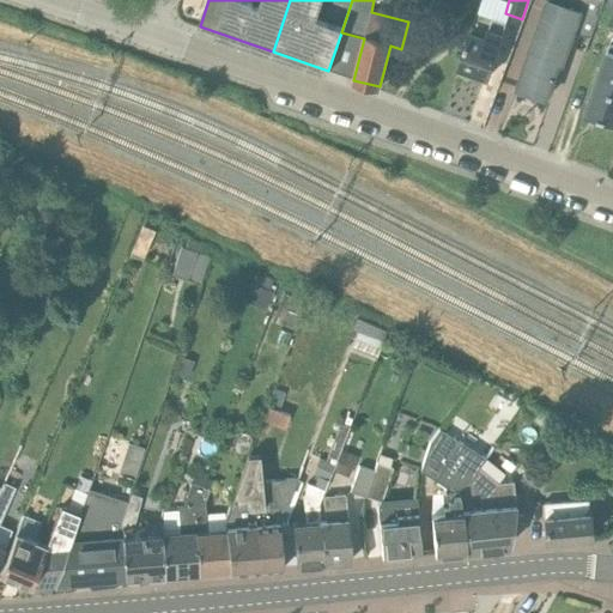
[(547,0),(517,89),(546,98),(559,62),(563,64),(574,31),(592,37),(605,0),(547,0)]
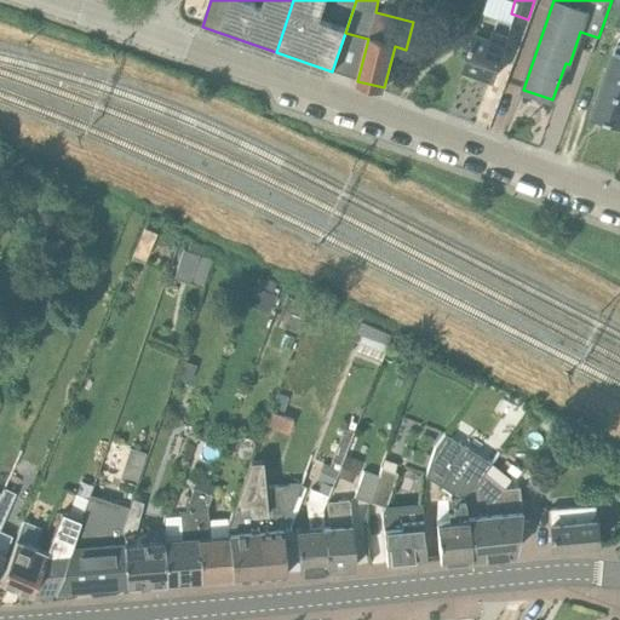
[(619,27),(619,0),(614,0),(607,22),(619,27)]
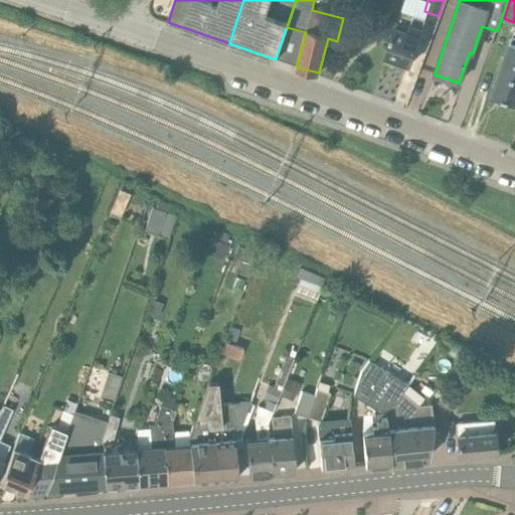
[(400,11),(384,56),(410,65),(422,30),(421,30),(425,19),(400,11)]
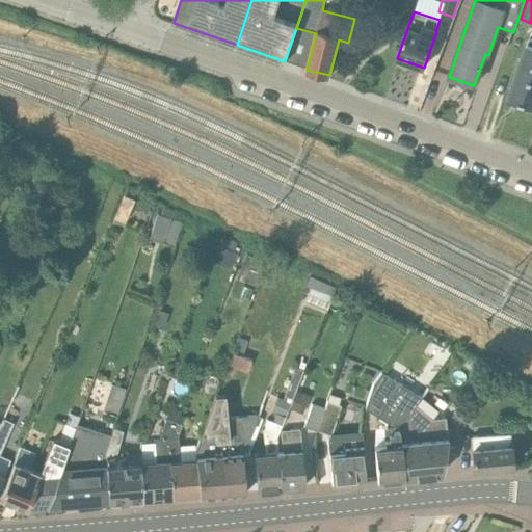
[(531,105),(531,47),(528,47),(524,58),(523,58),(509,98),(531,105)]
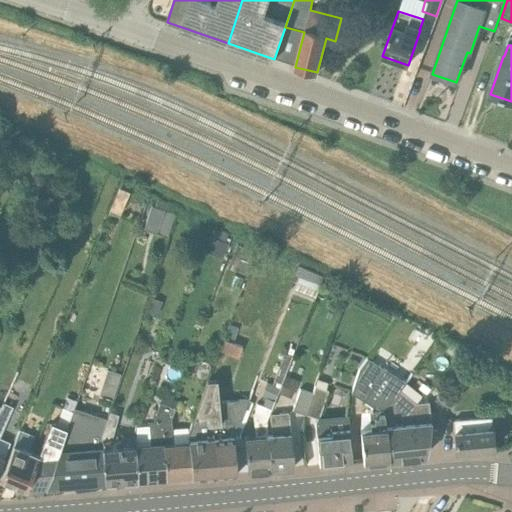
[(120,214),(128,193),(118,189),(110,209),(120,214)]
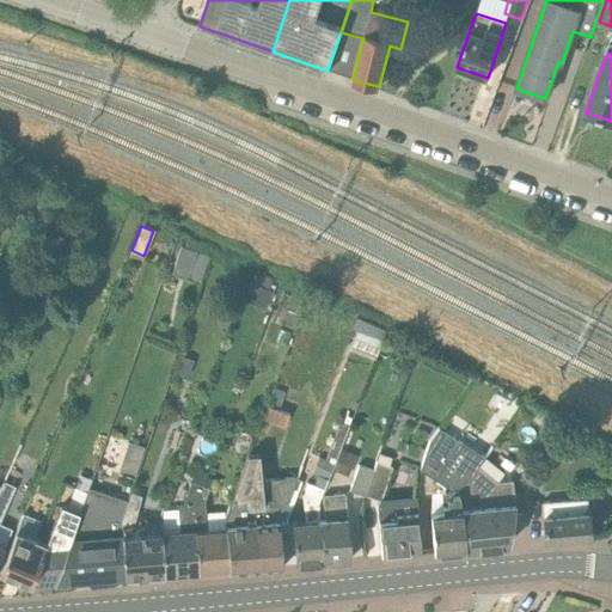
[(183,277),(200,282),(208,256),(191,250),(183,277)]
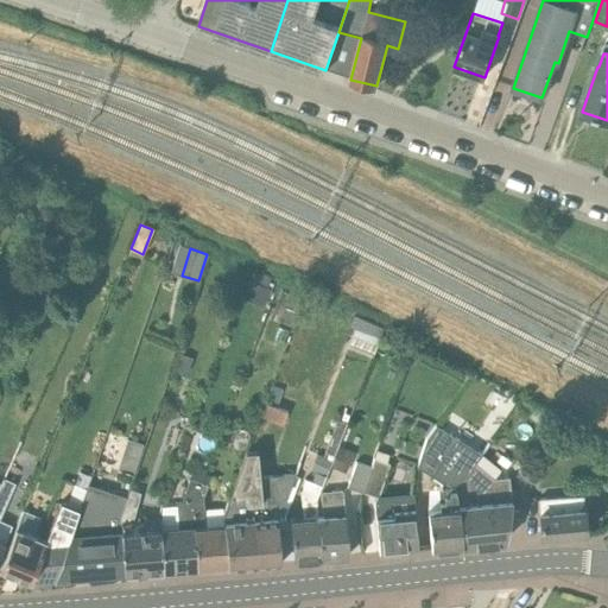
[(266,308),(272,291),(249,283),(242,298),(266,308)]
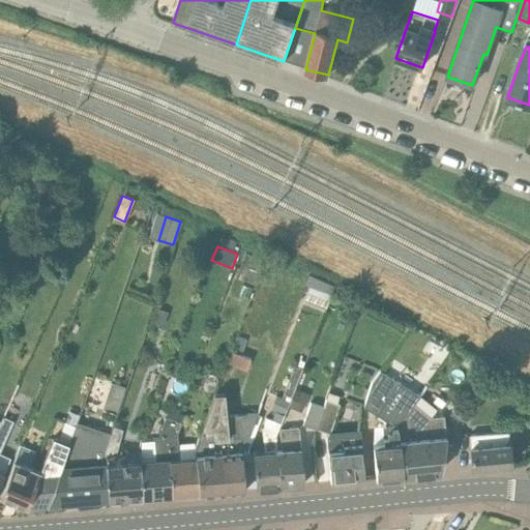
[(237,277),(257,285),(266,261),(246,254),(237,277)]
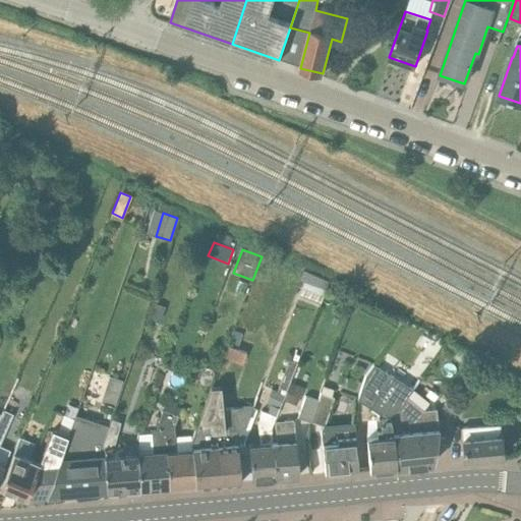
[(331,283),(304,271),(301,280),(328,291),(331,283)]
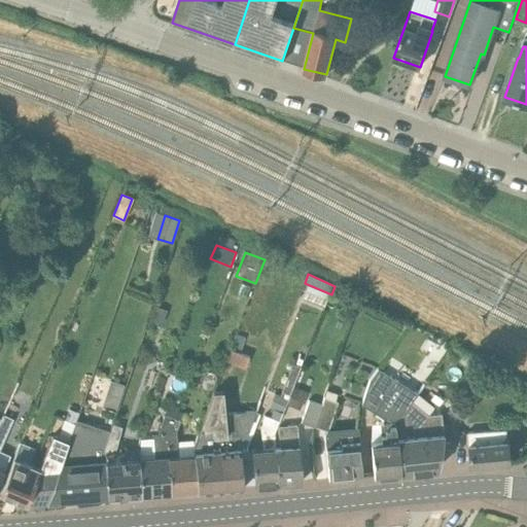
[(163,325),(168,312),(155,307),(150,321),(163,325)]
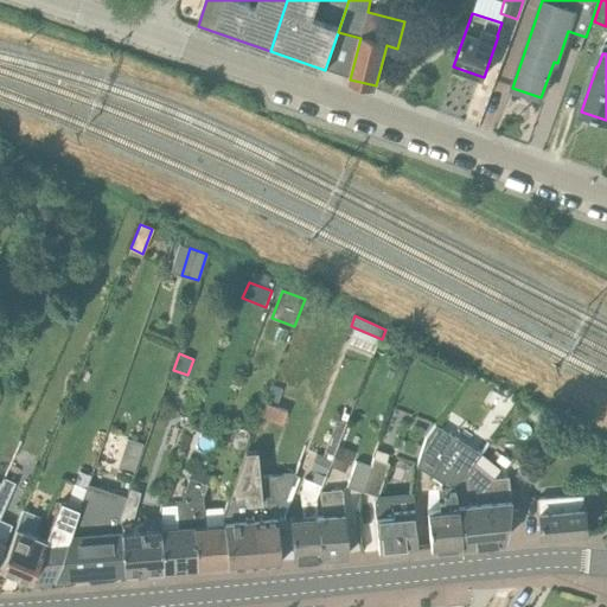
[(260,416),(282,426),(288,411),(276,407),(283,390),(273,385),(260,416)]
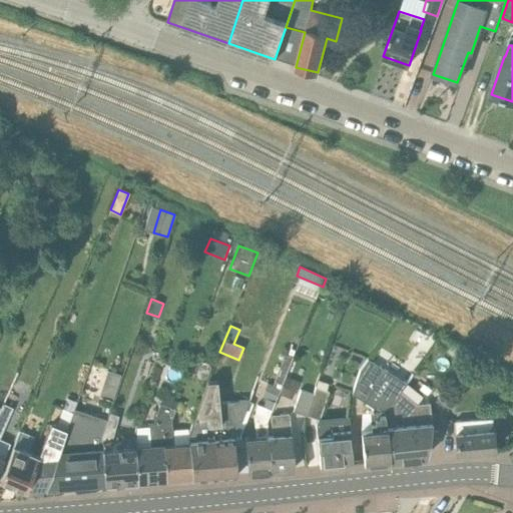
[(359,429),(364,463),(388,461),(384,411),(401,391),(407,384),(386,370),(386,371),(368,360),(360,371),(352,394),(373,408),(370,412),(371,428),(359,429)]
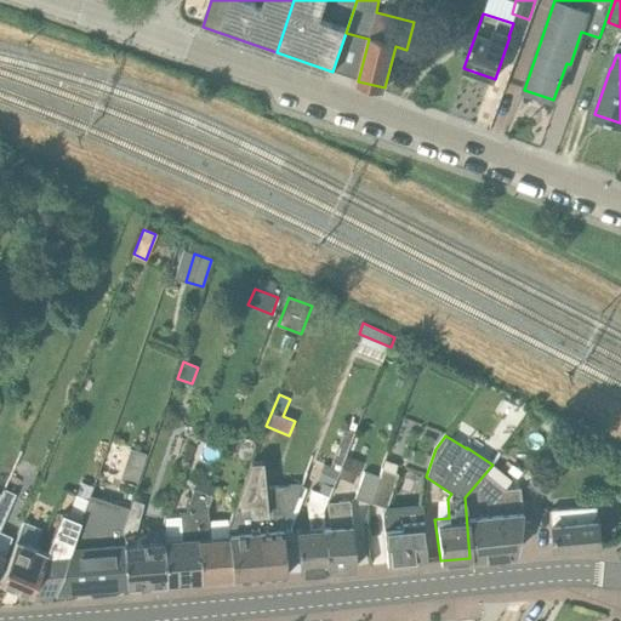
[(567,459),(581,466),(587,454),(573,446),(567,459)]
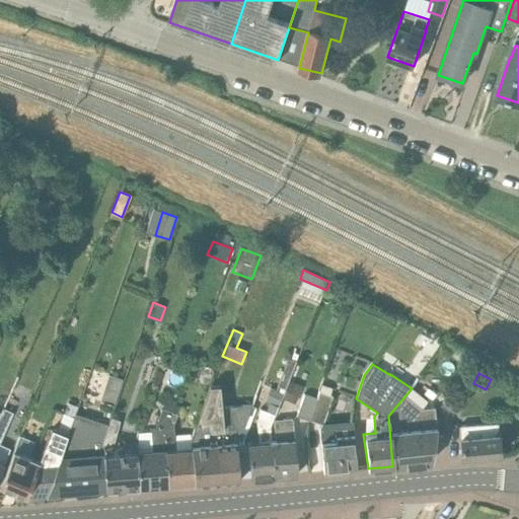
[(283,399),(295,404),(302,386),(290,381),(283,399)]
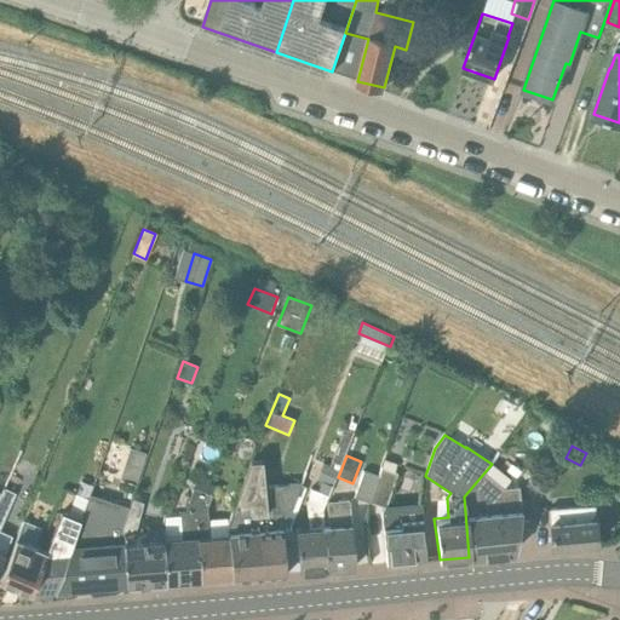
[(286,572),(287,572),(285,547),(282,532),(283,532),(302,483),(265,487),(263,460),(252,461),(239,495),(239,507),(234,520),(236,527),(235,538),(237,577),(286,573),(286,572)]
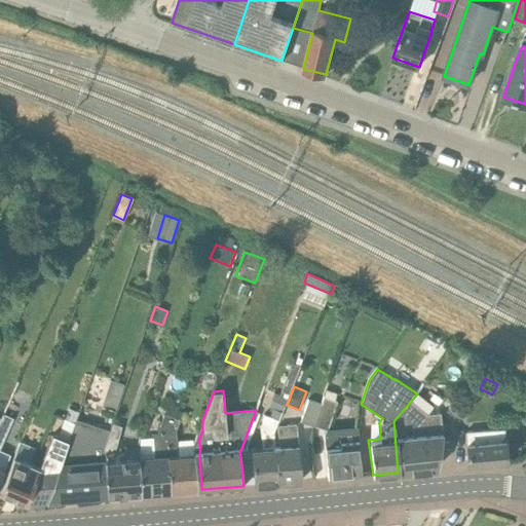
[(277,450),(278,446),(274,446),(273,433),(288,399),(274,393),(268,407),(273,409),(270,417),(264,415),(260,428),(262,447),(251,449),(251,450),(240,451),(239,451),(241,464),(243,485),(254,484),(254,485),(279,483),(277,450)]
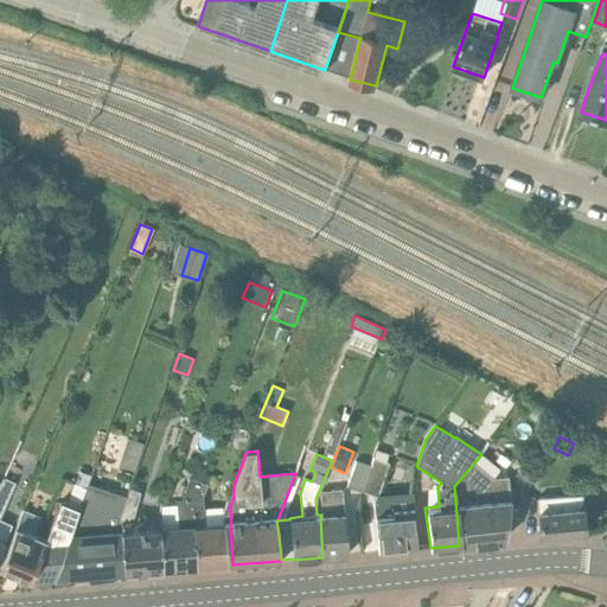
[(363,492),(378,497),(389,464),(374,458),(370,467),(363,492)]
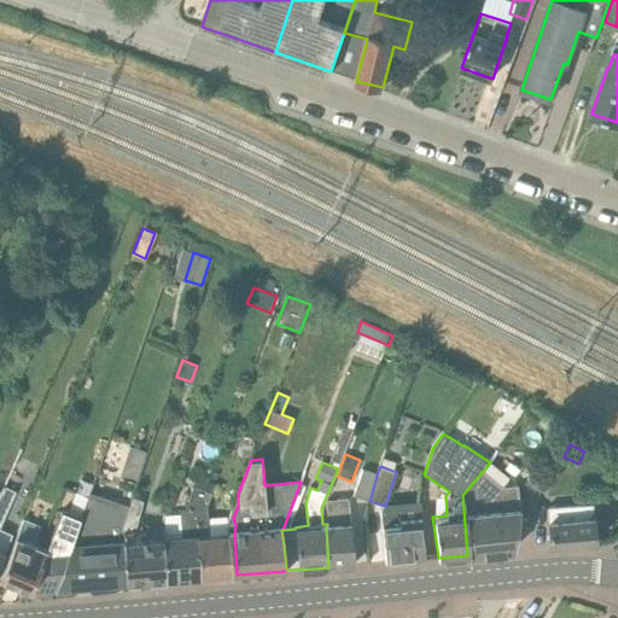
[(549,478),(535,470),(526,484),(541,493),(549,478)]
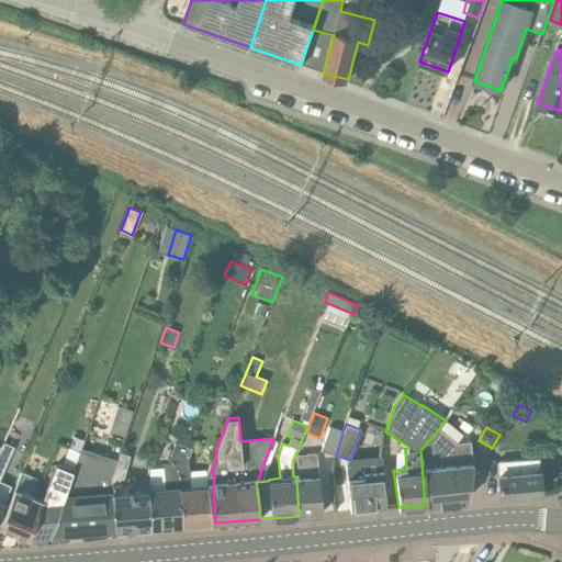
[(343,433),(329,428),(322,450),(336,456),(343,433)]
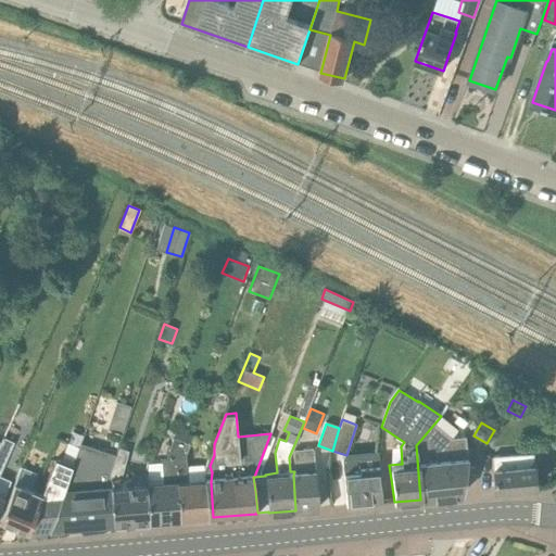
[(420,500),(462,495),(468,459),(466,437),(452,438),(434,424),(416,445),(420,500)]
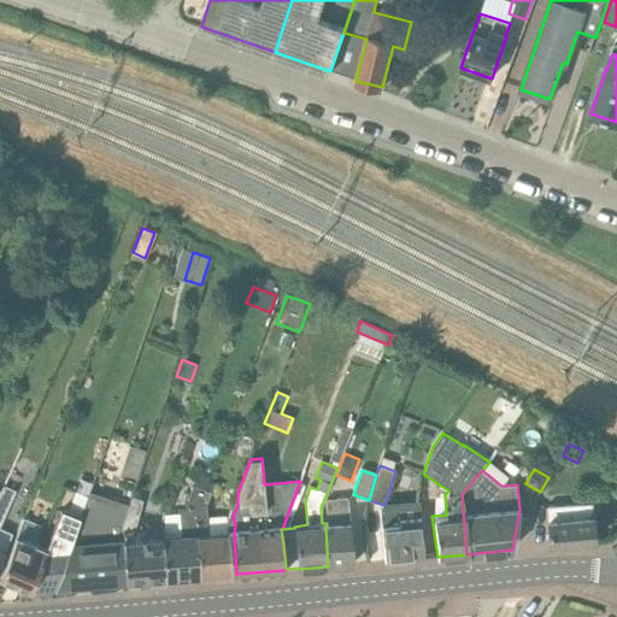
[(3,486),(1,489),(1,491),(0,492),(0,558),(11,533),(0,528),(16,492),(12,491),(3,486)]
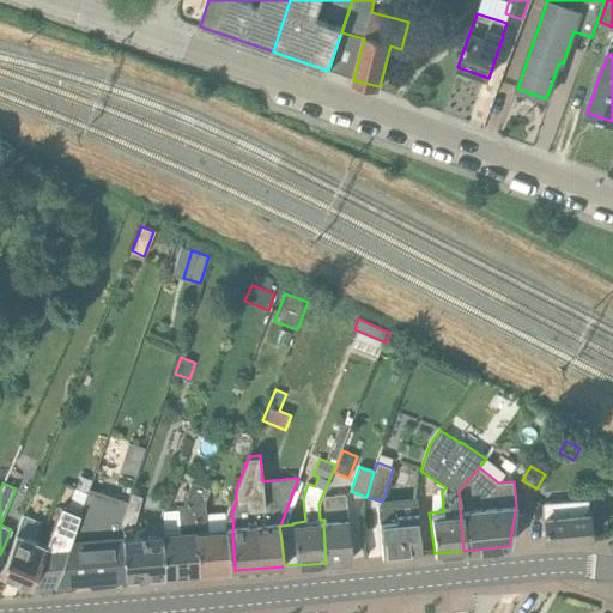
[(163,536),(165,575),(202,572),(199,510),(202,499),(206,501),(210,490),(192,484),(183,505),(178,505),(181,535),(163,536)]
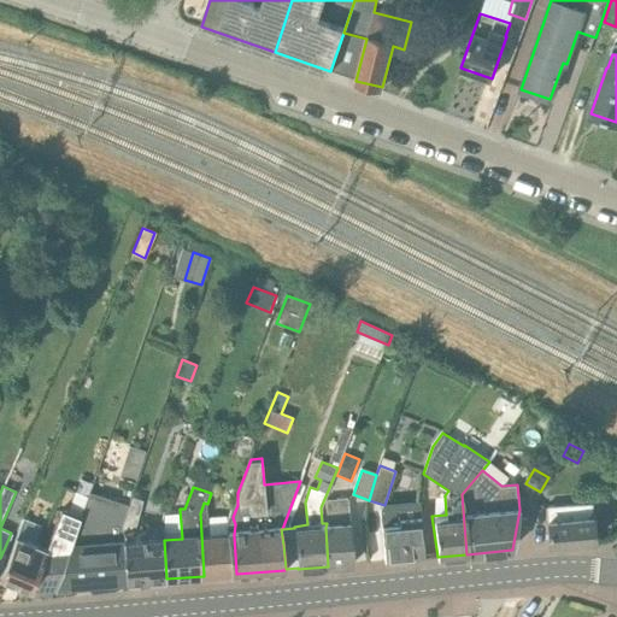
[(70,548),(57,587),(127,582),(125,542),(124,534),(125,521),(130,506),(129,506),(89,493),(81,517),(82,518),(70,548)]
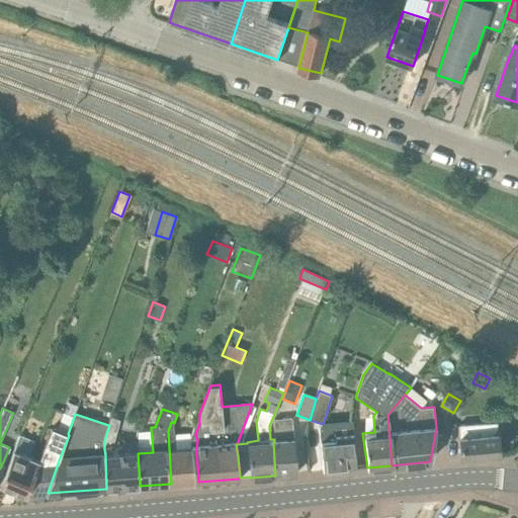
[(168,431),(171,484),(198,482),(196,449),(197,440),(195,434),(199,424),(199,414),(190,438),(191,449),(176,450),(174,423),(171,422),(168,431)]
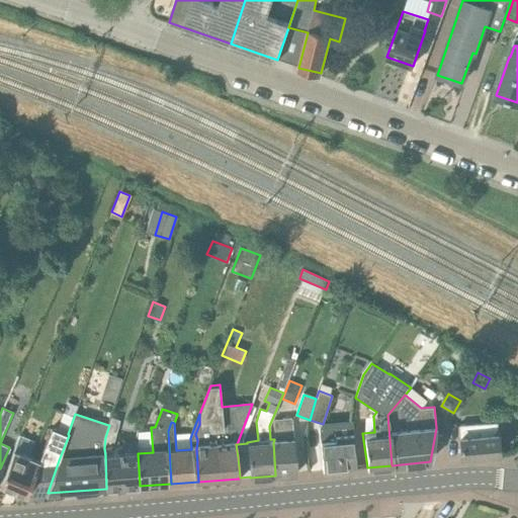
[(105,455),(106,489),(126,487),(126,489),(137,488),(137,487),(140,486),(138,453),(137,453),(136,443),(113,444),(119,421),(111,418),(108,425),(109,425),(105,437),(104,448),(105,455)]
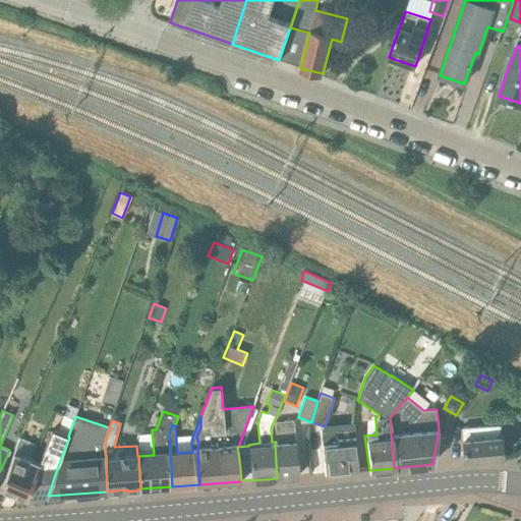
[(277,442),(276,442),(275,446),(277,478),(299,476),(295,440),(293,420),(275,422),(277,442)]
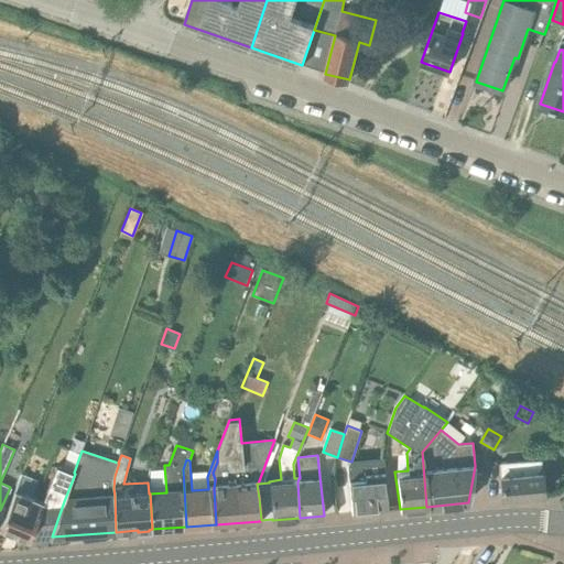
[(501,475),(499,475),(501,499),(543,496),(541,461),(500,463),(501,475)]
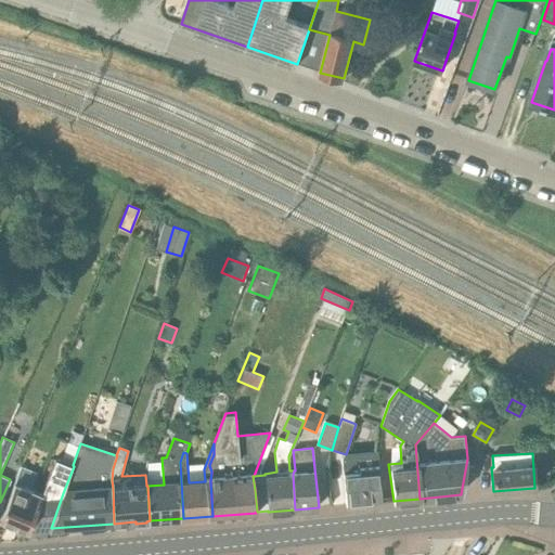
[(382,502),(377,455),(341,459),(346,505),(382,502)]
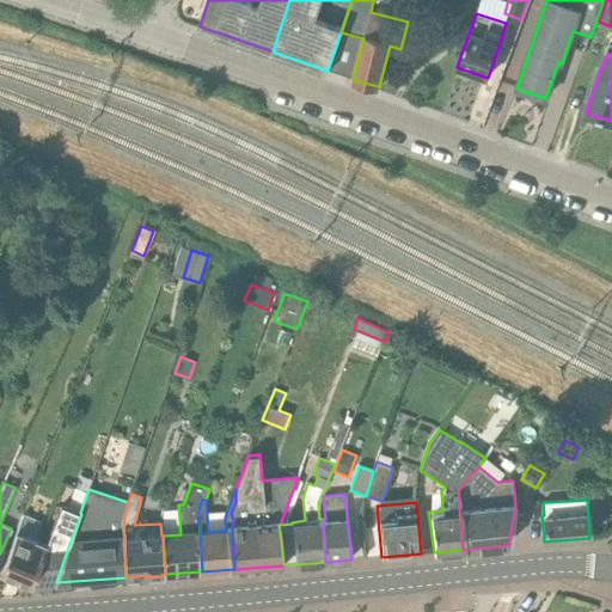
[(61,506),(46,544),(47,544),(30,585),(56,582),(69,544),(81,514),(80,513),(61,506)]
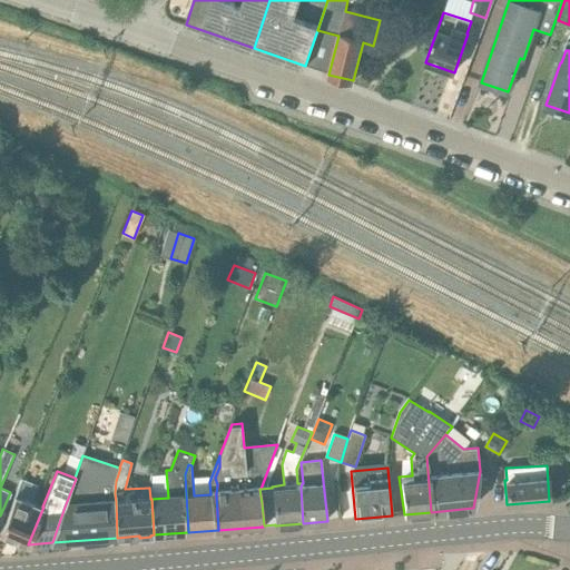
[(15,539),(23,542),(28,544),(43,507),(42,507),(40,505),(30,501),(30,500),(36,487),(21,480),(15,494),(0,530),(0,532),(3,534),(6,539),(10,541),(15,539)]
